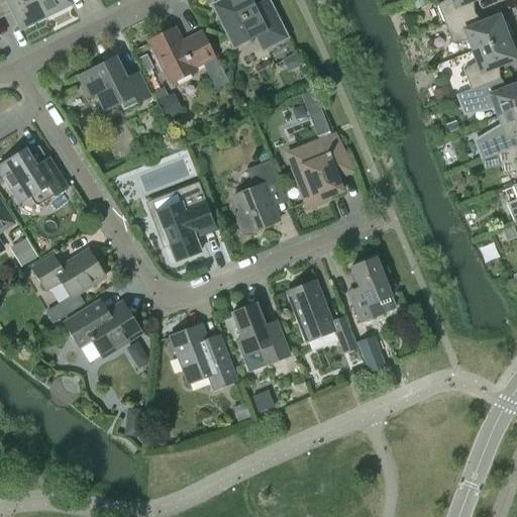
[(0,0),(0,12),(10,7),(21,28),(45,16),(36,0),(0,0)]
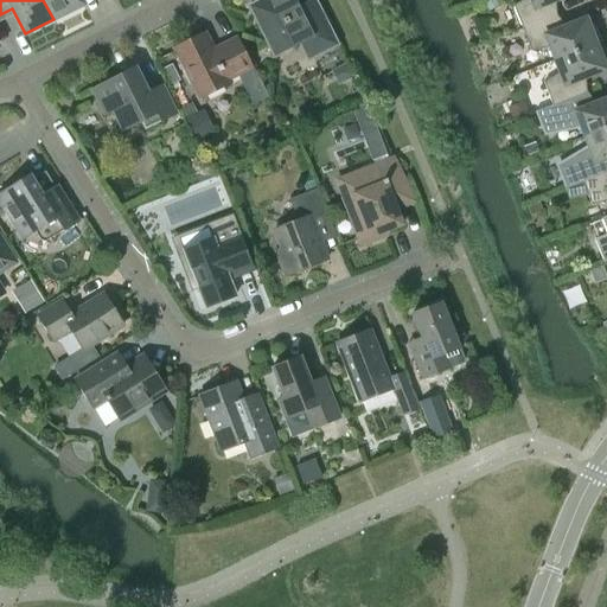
[(80,0),(43,0),(53,19),(82,5),(80,0)]
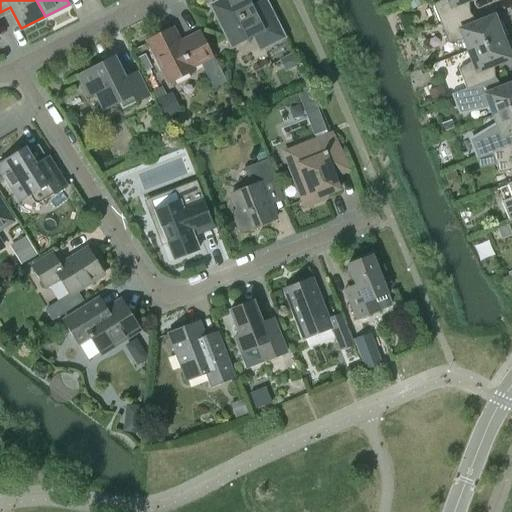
[(264,48),(284,38),(266,1),(251,8),(247,0),(229,0),(228,1),(227,0),(221,0),(210,6),(231,47),(257,34),(264,48)]
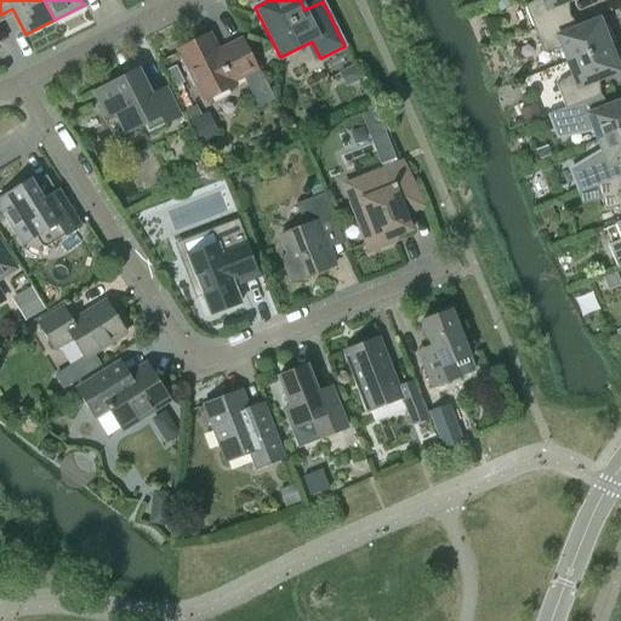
[(535,0),(525,6),(535,30),(565,18),(559,5),(570,0),(535,0)]
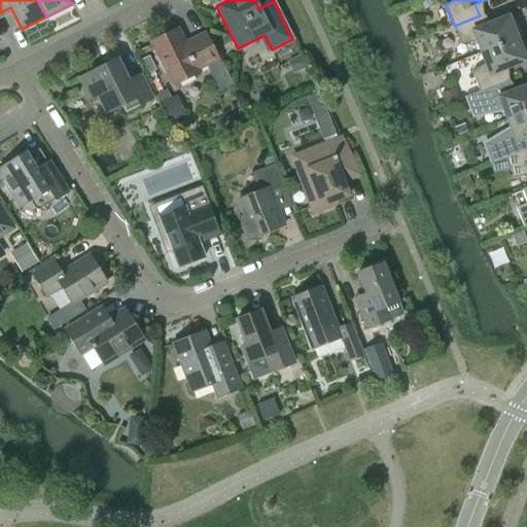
[(478,41),(482,53),(522,37),(516,23),(512,25),(508,18),(484,27),(480,15),(454,26),(461,45),(478,41)]
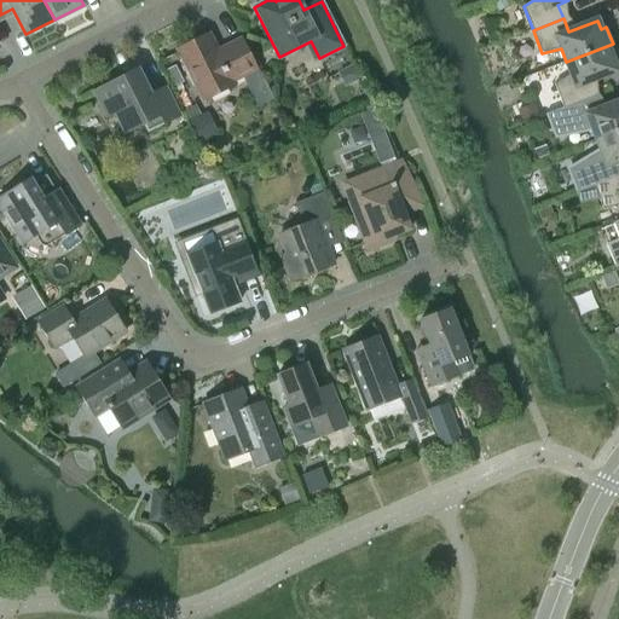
[(218,52),(209,34),(178,50),(203,102),(235,86),(232,82),(258,69),(243,39),(218,52)]
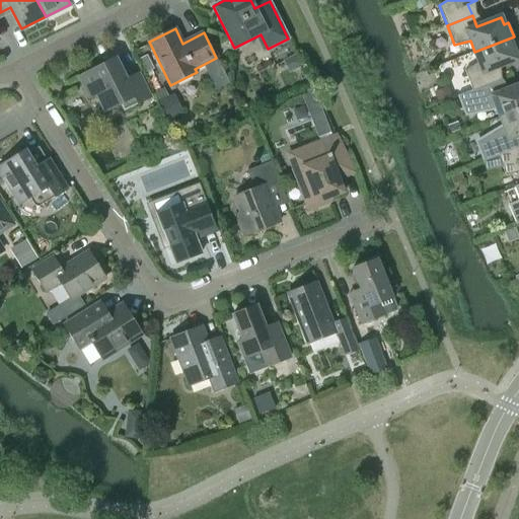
[(518,50),(518,49),(514,36),(474,52),(478,63),(464,71),(472,90),(498,80),(493,69),(517,60),(514,53),(518,50)]
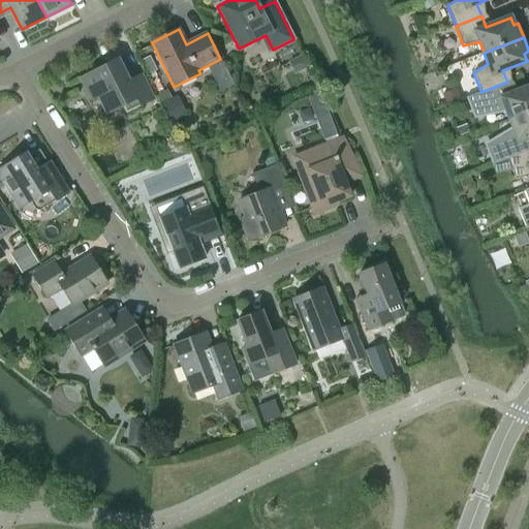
[(129,82),(118,60),(81,79),(92,100),(98,97),(107,114),(125,105),(129,113),(153,100),(141,75),(129,82)]
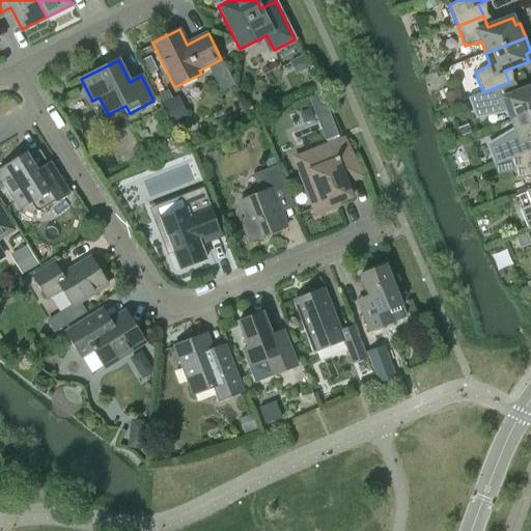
[(483,92),(483,93),(468,100),(475,119),(508,113),(511,120),(530,112),(530,87),(513,94),(509,82),(483,92)]
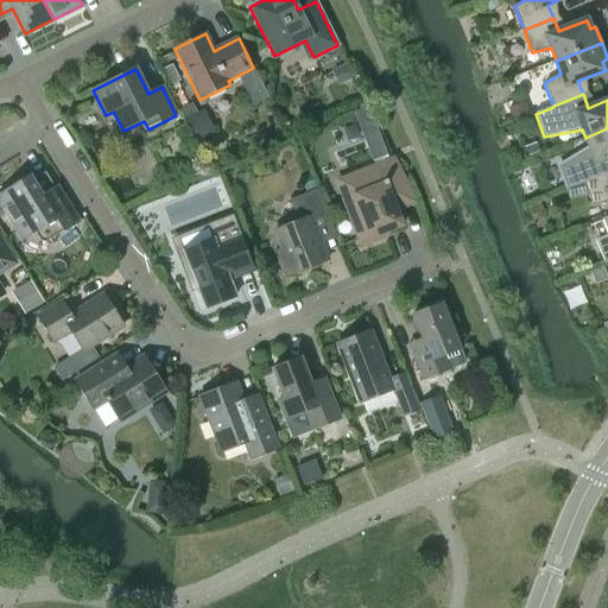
[(367,103),(353,109),(373,162),(387,156),(367,103)]
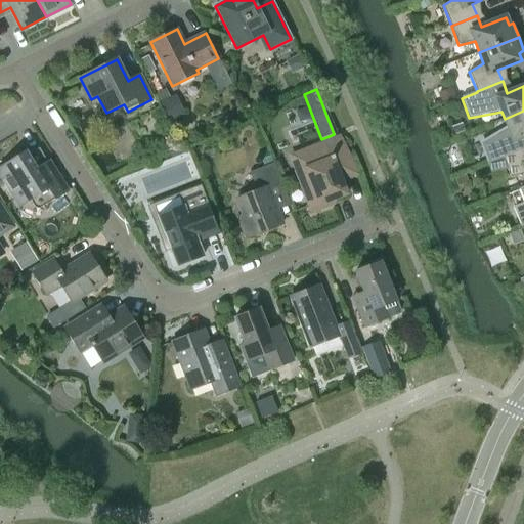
[(523,111),(505,119),(508,126),(479,143),(487,163),(503,157),(503,158),(523,148),(523,136),(523,111)]
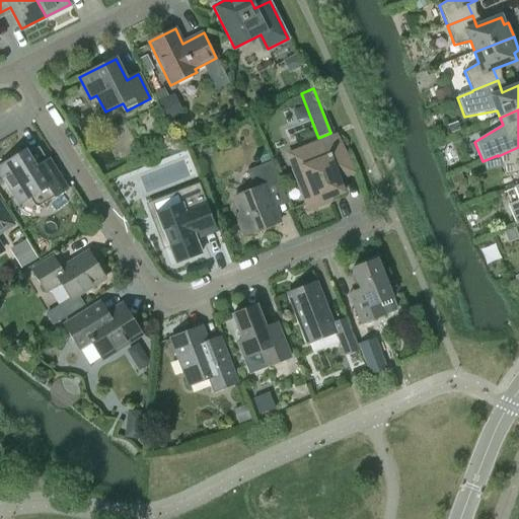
[(286,155),(308,212),(330,203),(329,199),(345,193),(339,179),(354,173),(350,162),(337,135),(286,155)]
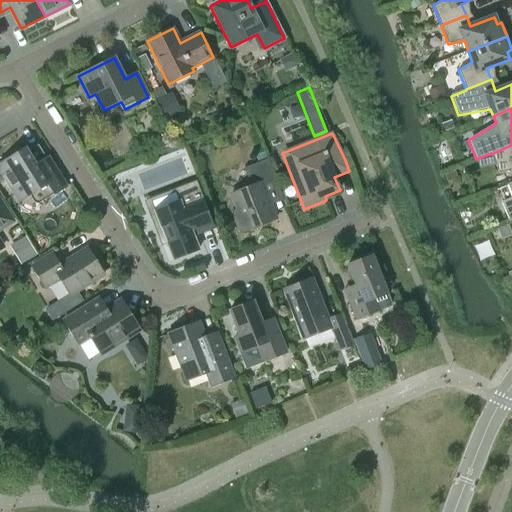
[(511,170),(511,145),(491,154),(498,173),(511,170)]
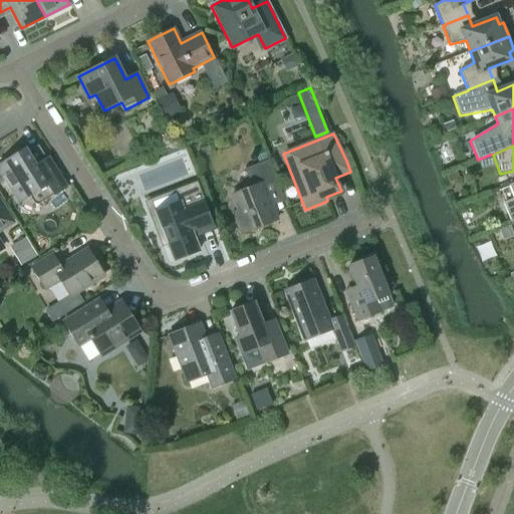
[(31,160),(25,150),(0,165),(0,172),(19,203),(29,197),(32,201),(36,202),(39,200),(41,203),(66,188),(48,159),(35,167),(34,165),(30,164),(31,160)]
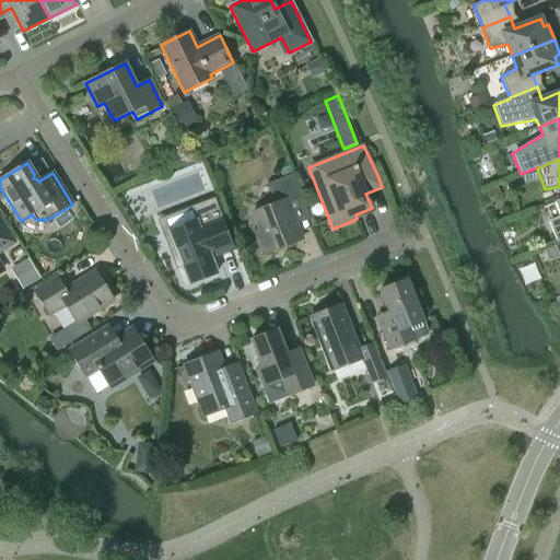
[(263,255),(302,241),(288,205),(302,199),(292,173),(266,184),(272,199),(270,206),(255,211),(261,230),(254,232),(263,255)]
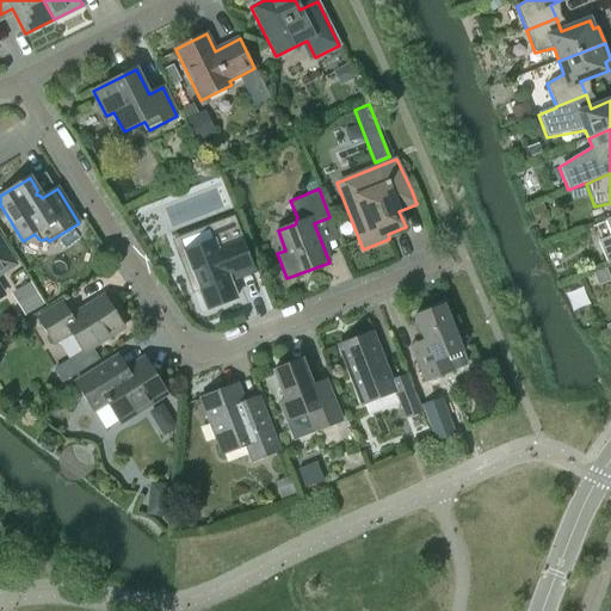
[(610,234),(610,235),(606,238),(598,241),(608,265),(610,263),(610,217),(605,221),(610,234)]
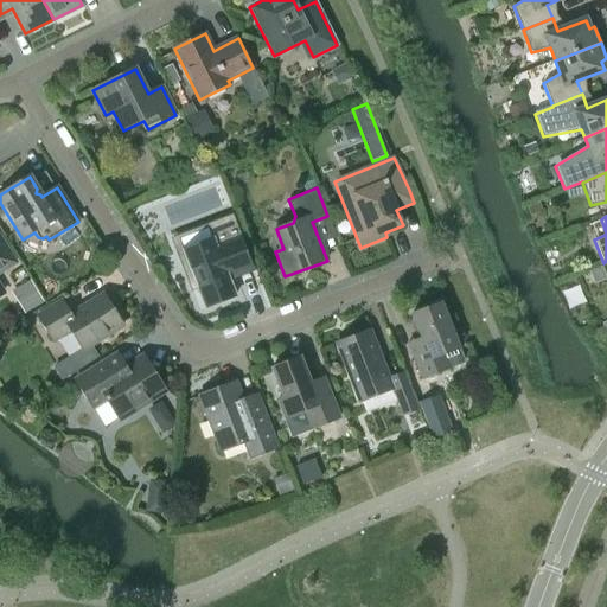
[(197,288),(205,308),(235,296),(227,274),(234,272),(235,274),(251,267),(240,237),(216,246),(213,238),(206,242),(202,238),(191,243),(190,248),(183,250),(191,272),(187,275),(192,287),(197,288)]
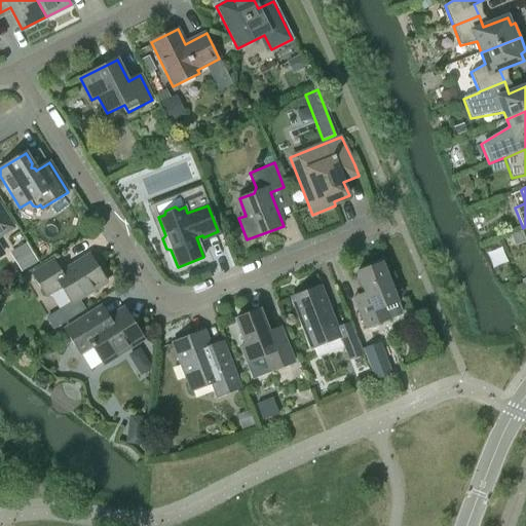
[(0,256),(3,255),(0,250),(0,235),(12,228),(0,207),(0,256)]
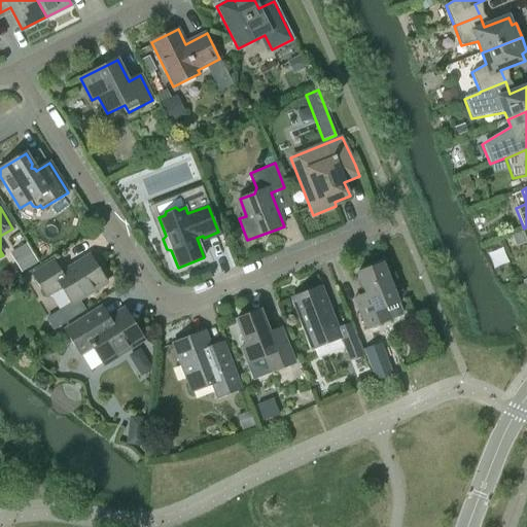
[(72,305),(107,282),(91,256),(62,274),(54,261),(32,275),(46,297),(58,290),(64,291),(72,305)]
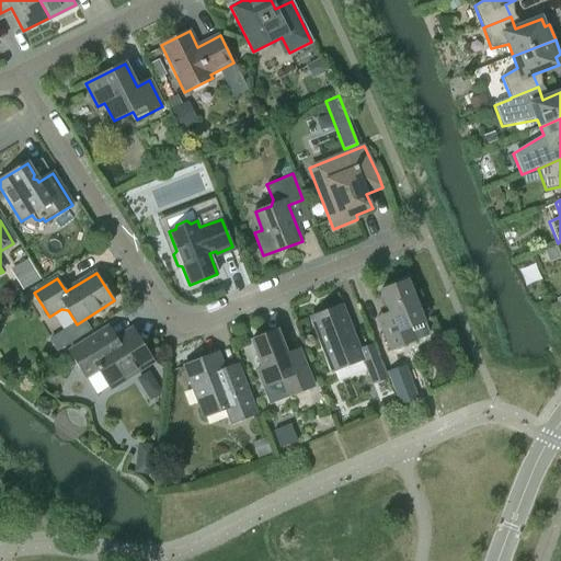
[(407,279),(380,290),(392,320),(380,324),(390,352),(415,341),(428,335),(407,279)]
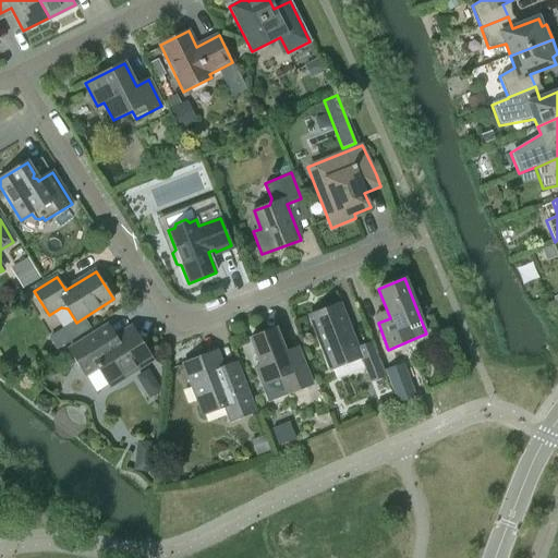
[(364,296),(373,315),(384,310),(375,291),(364,296)]
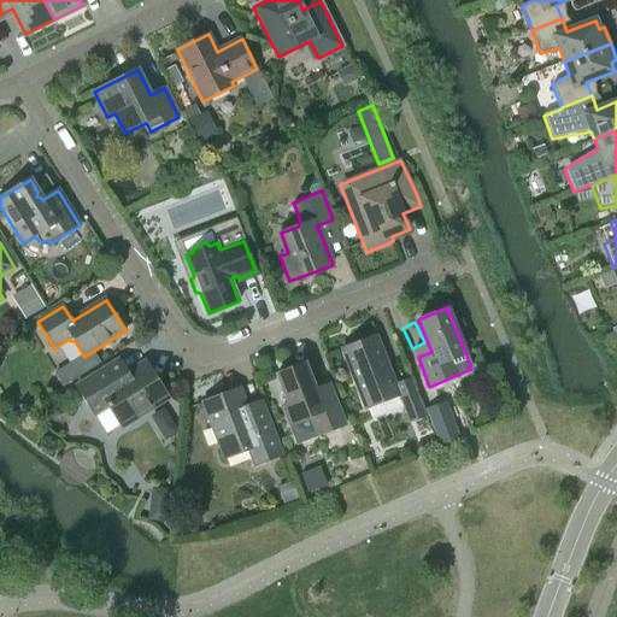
[(342,350),(362,400),(365,409),(399,395),(410,423),(424,417),(410,380),(395,386),(376,336),(342,350)]
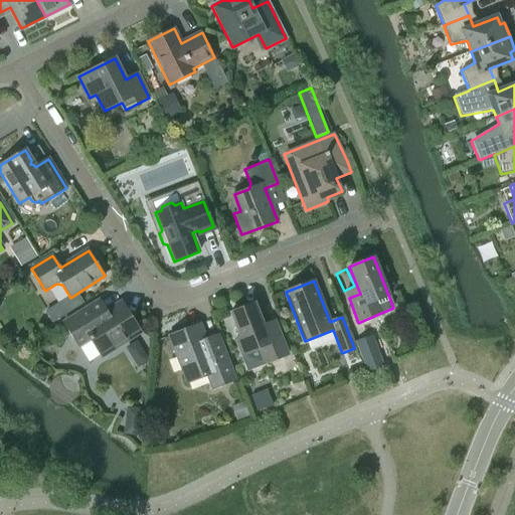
[(139,330),(123,305),(124,305),(123,303),(107,314),(103,313),(101,314),(95,304),(63,323),(77,346),(90,339),(101,356),(140,331),(140,330),(139,330)]
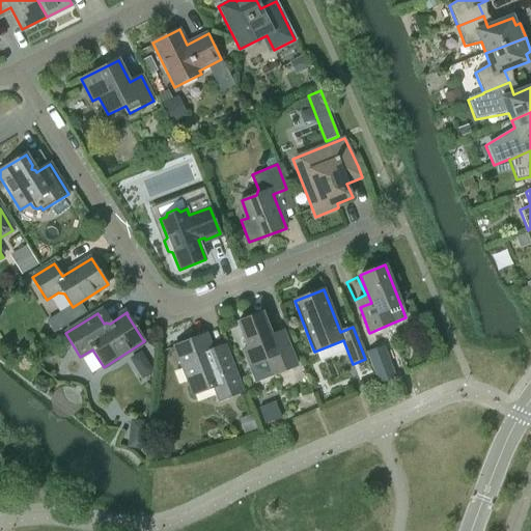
[(286,339),(275,343),(262,313),(238,323),(248,347),(243,350),(249,366),(268,359),(274,375),(297,366),(286,339)]
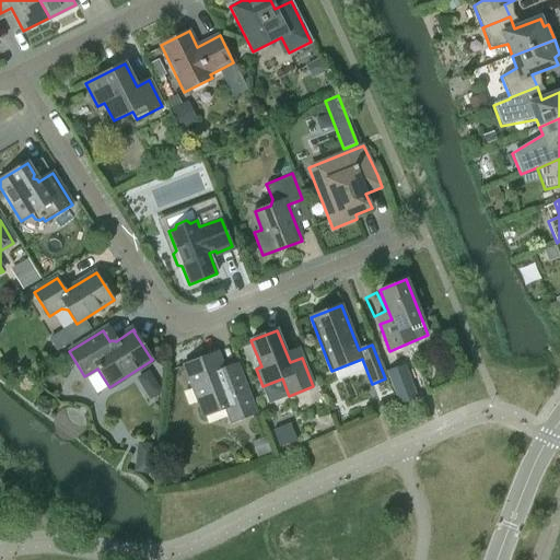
[(217,353),(184,365),(203,417),(224,408),(230,423),(256,412),(237,364),(223,370),(217,353)]
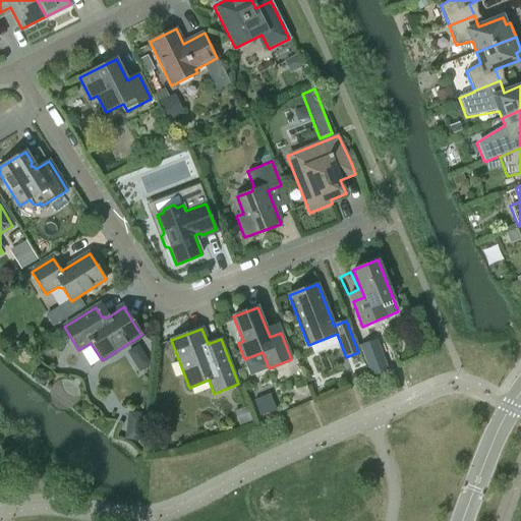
[(365,370),(368,378),(396,367),(389,349),(375,354),(373,346),(360,351),(363,359),(362,359),(366,370),(365,370)]
